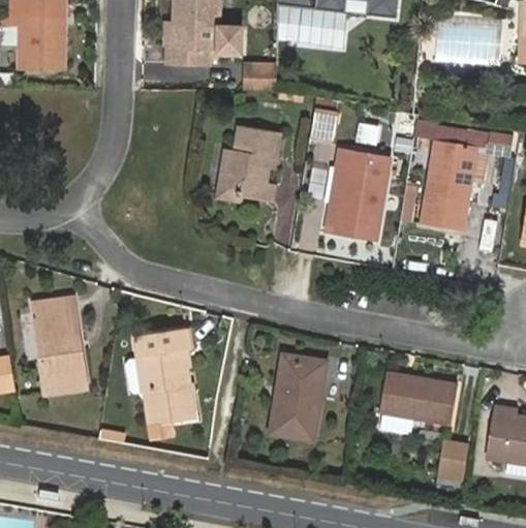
[(61,68),(63,0),(8,0),(9,18),(0,18),(0,28),(17,28),(16,67),(61,68)]
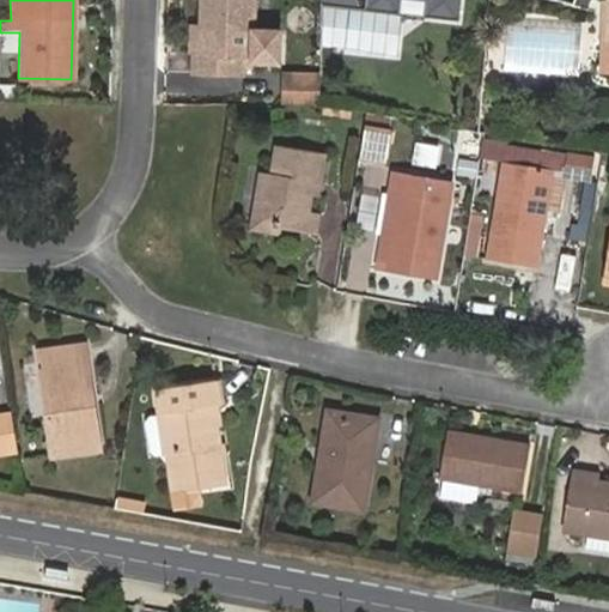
[(190,73),(239,73),(239,64),(276,64),(276,32),(251,32),(251,0),(236,0),(199,0),(199,29),(198,55),(190,55),(190,73)]
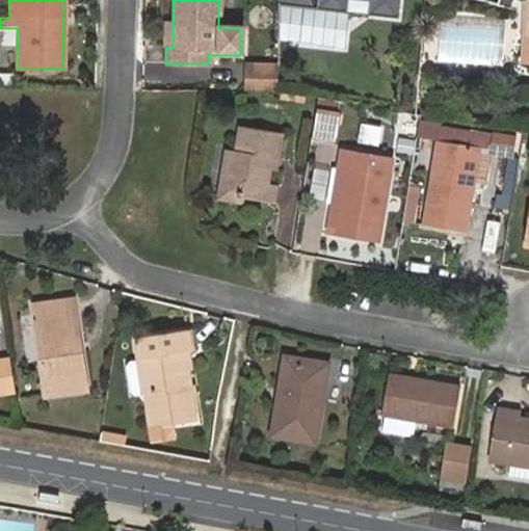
[(316,0),(316,9),(342,12),(344,0),(370,3),(368,15),(397,19),(399,0),(316,0)]
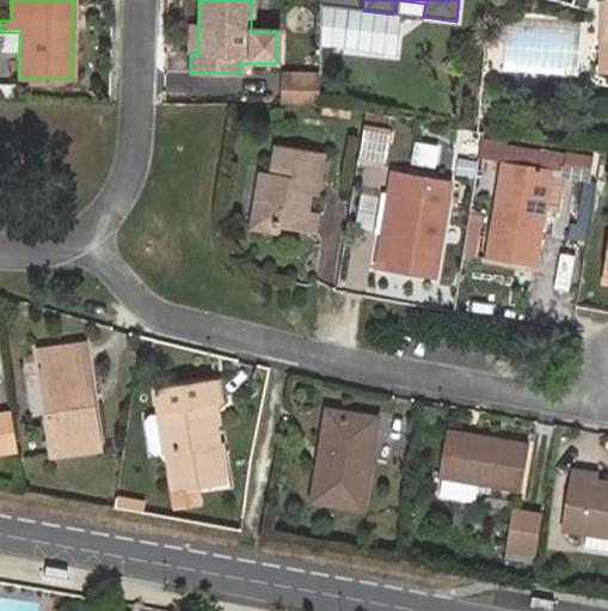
[(198,29),(185,28),(185,54),(190,55),(197,55),(198,29)]
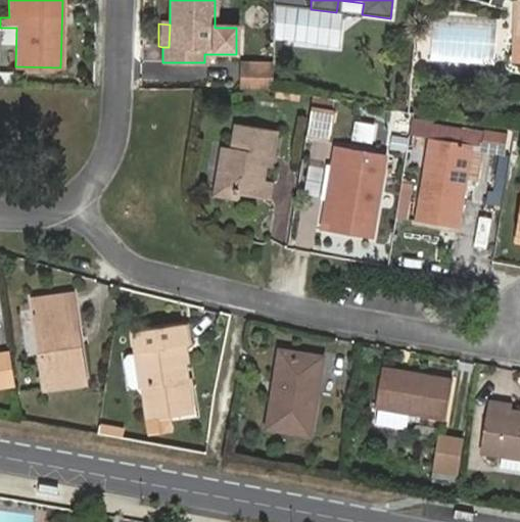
[(240,64),(240,91),(271,91),(271,65),(240,64)]
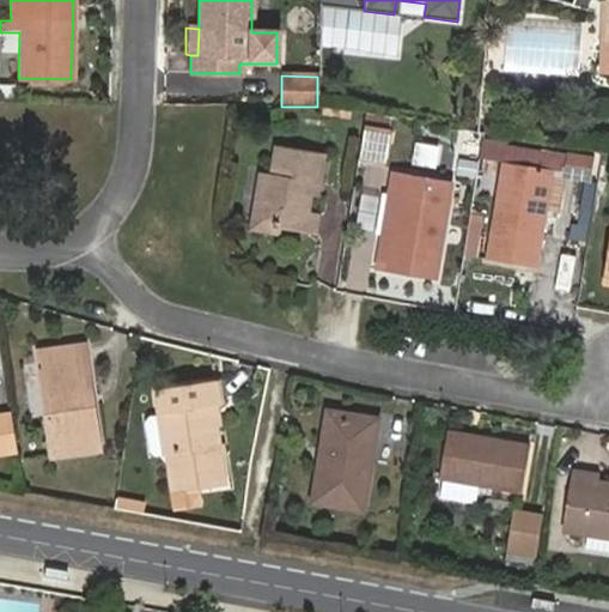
[(385,131),(361,127),(357,157),(381,161),(385,131)]
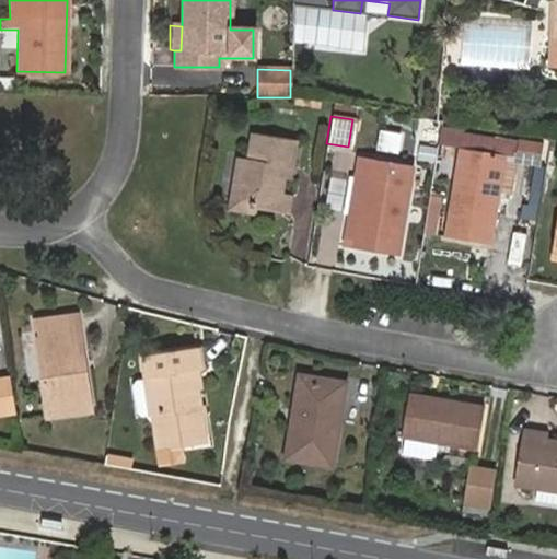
[(420,126),(439,128),(440,123),(421,119),(420,126)]
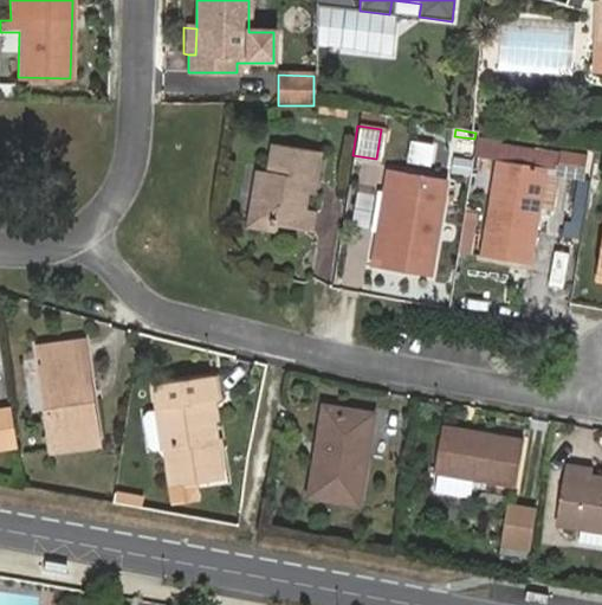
[(424,161),(428,145),(408,139),(403,155),(424,161)]
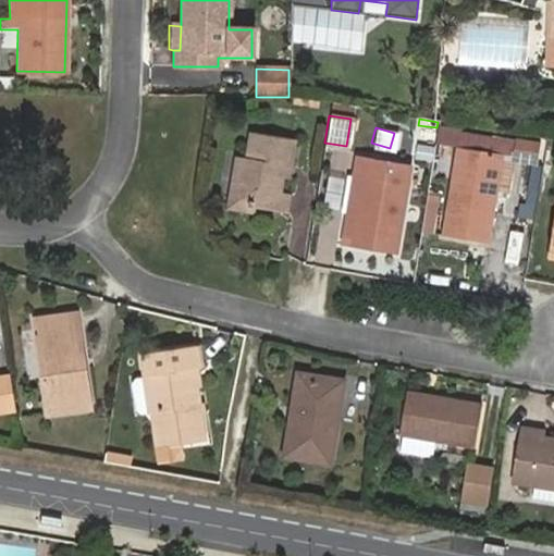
[(458,132),(441,237),(484,245),(493,192),(507,195),(513,158),(488,153),(490,137),(458,132)]
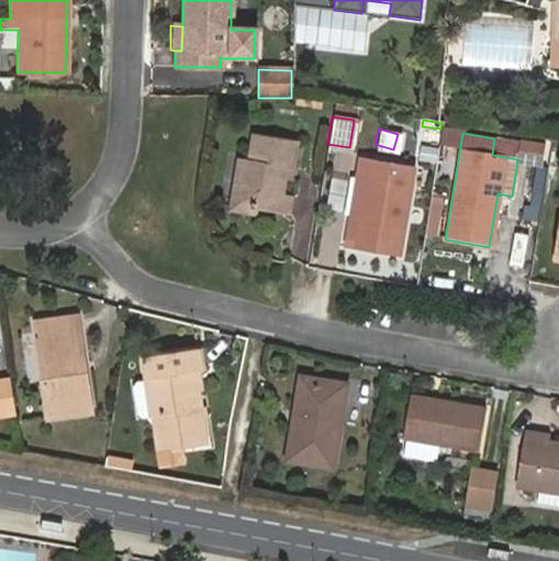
[(237,159),(231,199),(257,203),(256,210),(280,214),(291,141),(252,135),(248,160),(237,159)]
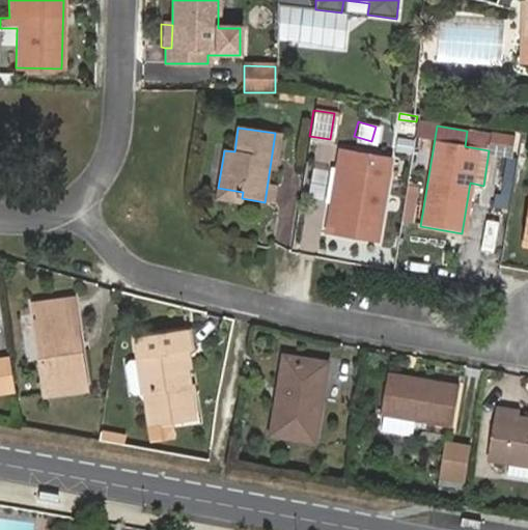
[(489,150),(507,154),(510,138),(492,135),(489,150)]
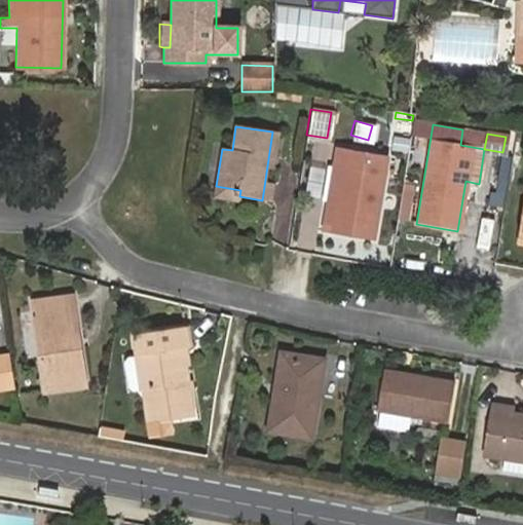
[(331,233),(372,240),(385,157),(344,151),(341,169),(328,166),(323,198),(336,200),(331,233)]
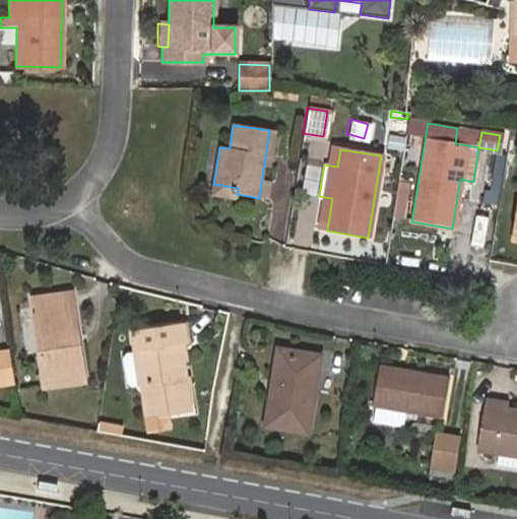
[(82,383),(76,342),(71,343),(64,293),(30,298),(44,389),(82,383)]
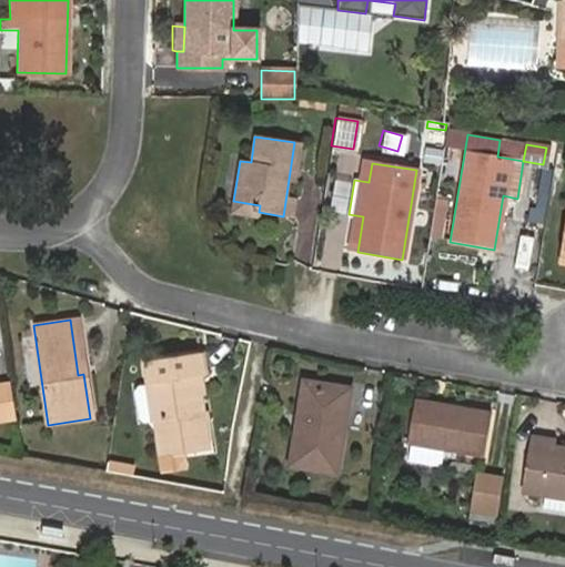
[(143,361),(160,471),(182,467),(180,455),(207,451),(195,376),(202,376),(198,353),(143,361)]
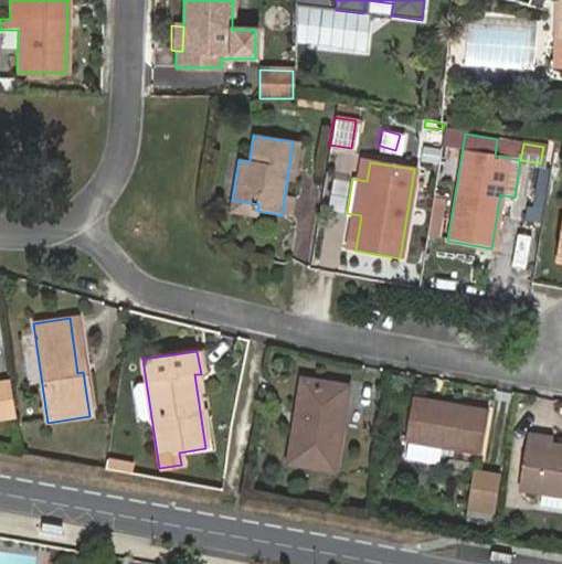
[(299,380),(285,464),(332,471),(346,386),(299,380)]
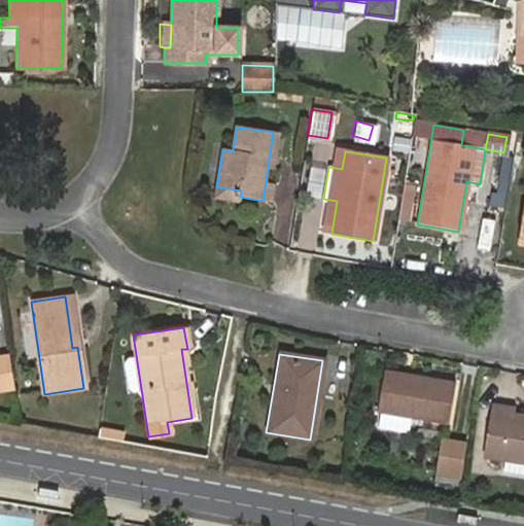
[(0,390),(12,388),(8,357),(0,358),(0,390)]
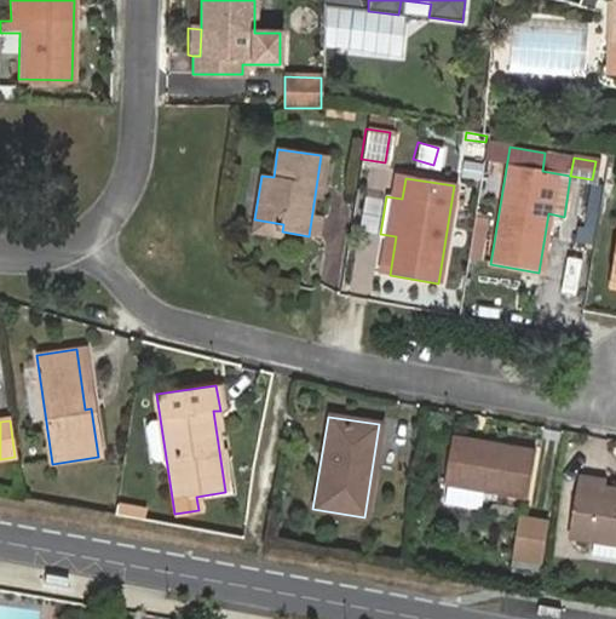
[(483,491),(525,497),(533,453),(449,439),(441,483),(448,485),(467,488),(483,491)]
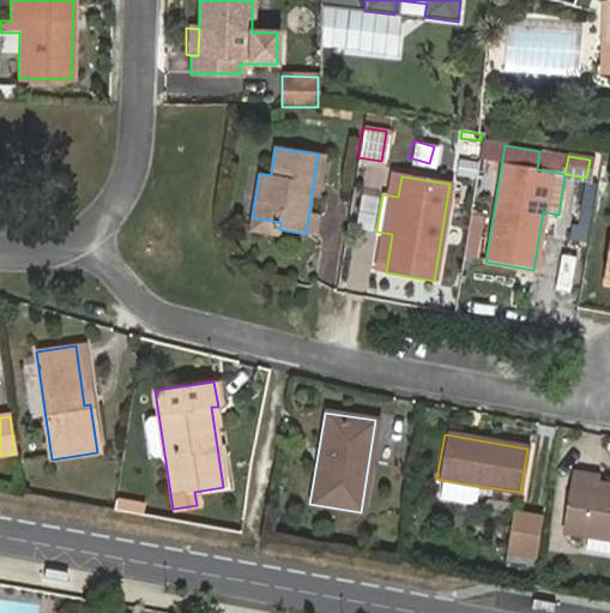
[(586,548),(609,552),(609,485),(593,484),(595,476),(573,473),(565,533),(589,536),(586,548)]
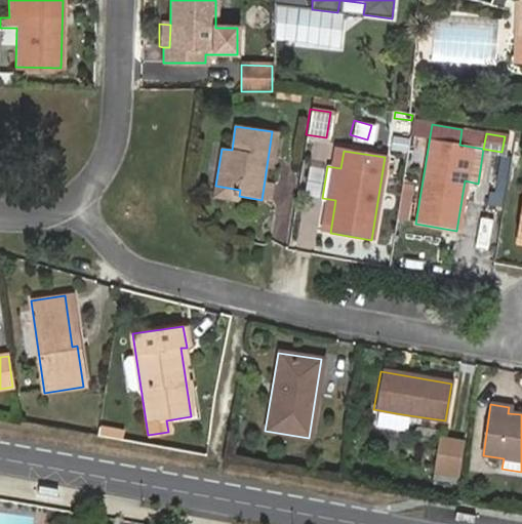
[(396,413),(379,410),(376,426),(407,431),(409,415),(396,413)]
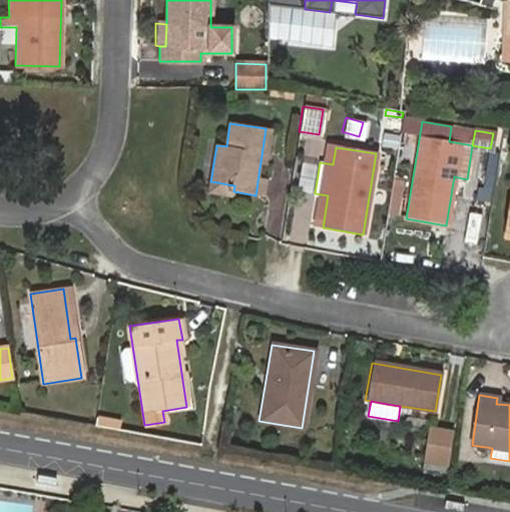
[(427,428),(422,462),(447,466),(452,433),(427,428)]
